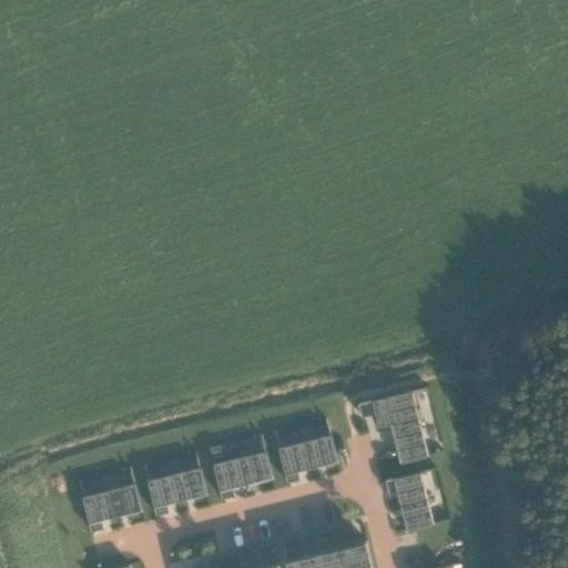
[(412,389),(372,399),(379,426),(392,423),(393,428),(395,435),(399,452),(402,460),(402,462),(428,455),(412,391),(412,389)]
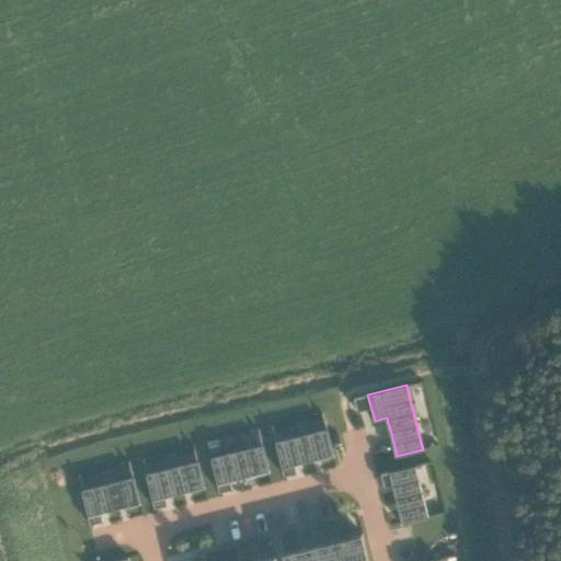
[(367,395),(354,398),(355,400),(357,411),(367,409),(370,408),(367,395)]
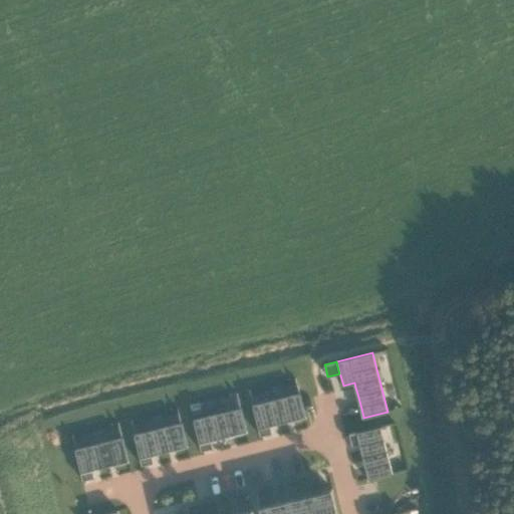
[(300,393),(252,405),(258,429),(276,424),(287,422),(293,420),(304,417),(306,417),(300,393)]
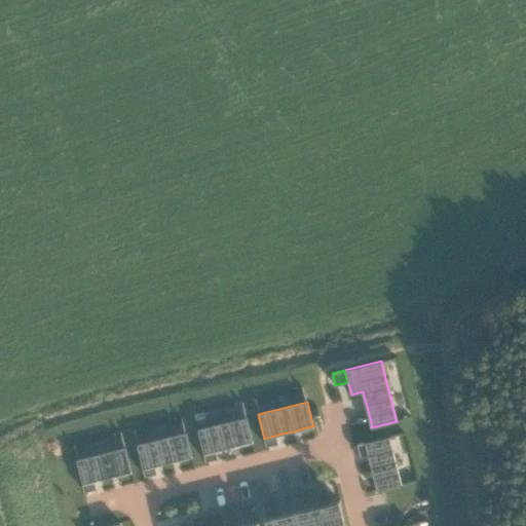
[(247,416),(197,428),(203,453),(222,449),(233,446),(239,445),(251,442),(253,441),(247,416)]
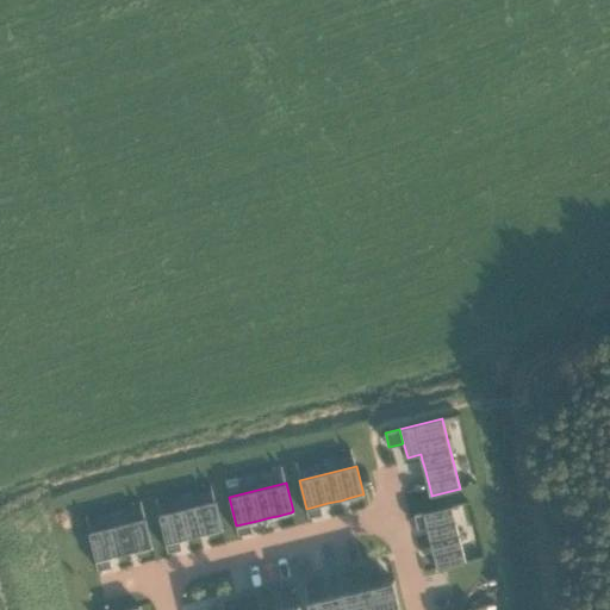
[(216,500),(159,515),(166,543),(187,539),(200,535),(207,533),(221,530),(223,529),(216,500)]
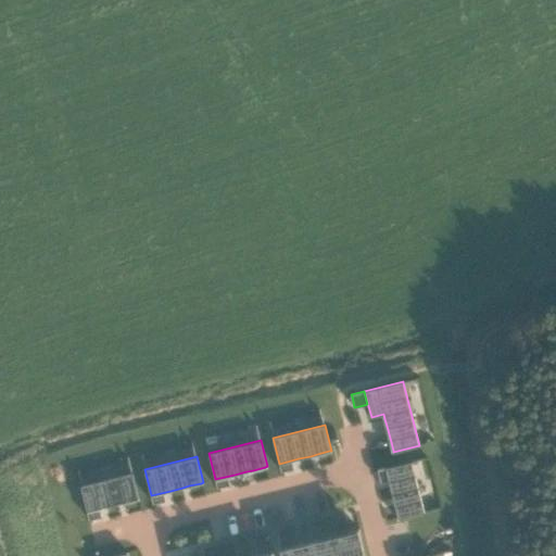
[(292,460),(279,464),(281,471),(283,470),(294,468),(292,460)]
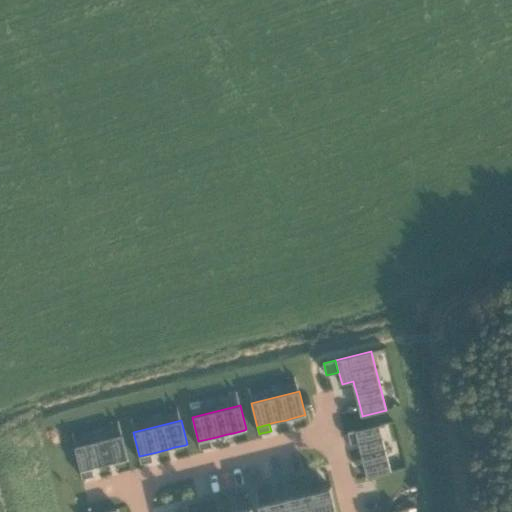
[(379,424),(355,430),(359,448),(362,459),(364,465),(366,476),(367,478),(391,472),(391,471),(379,424)]
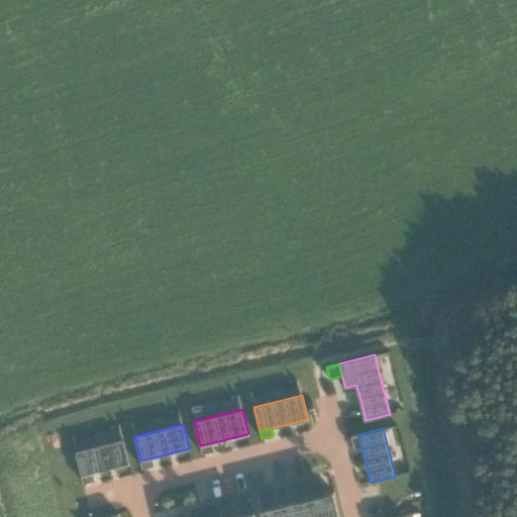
[(358,434),(351,436),(351,438),(354,448),(362,446),(358,434)]
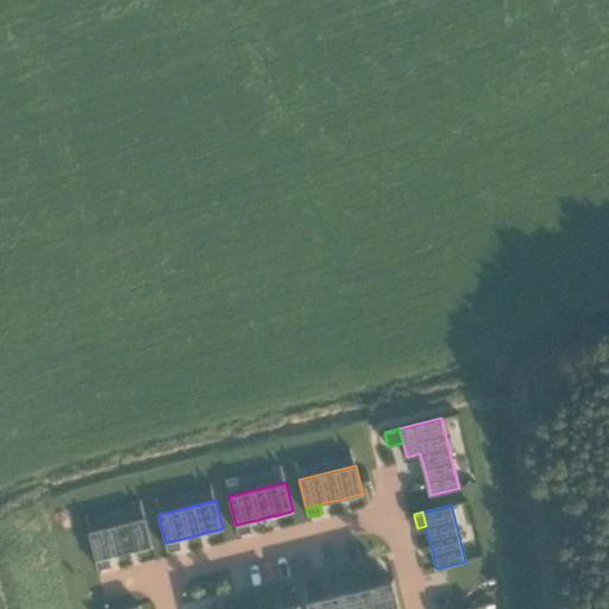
[(145,518),(88,532),(95,560),(117,554),(130,552),(137,550),(151,546),(152,546),(145,518)]
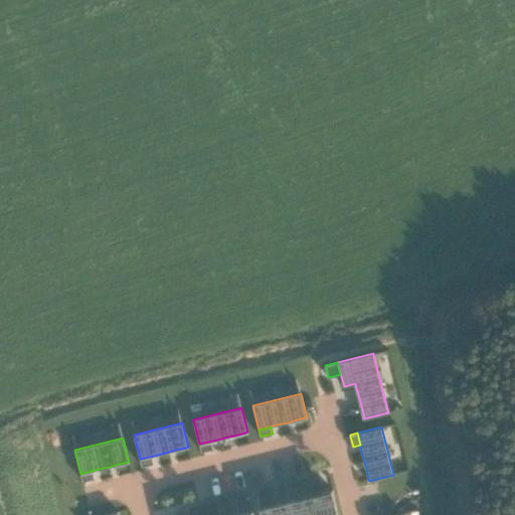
[(211,442),(199,444),(201,452),(203,451),(213,449),(211,442)]
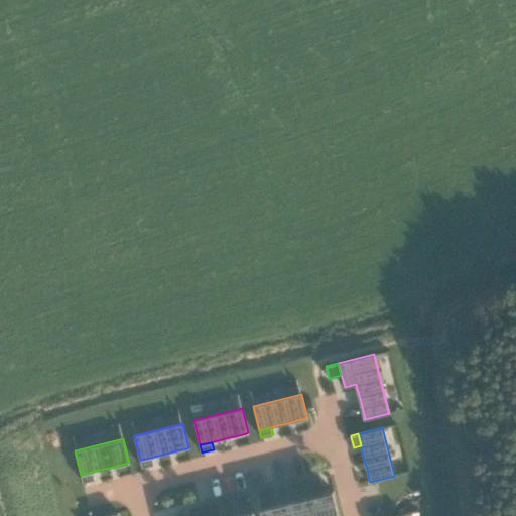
[(152,457),(140,460),(142,467),(144,467),(154,464),(152,457)]
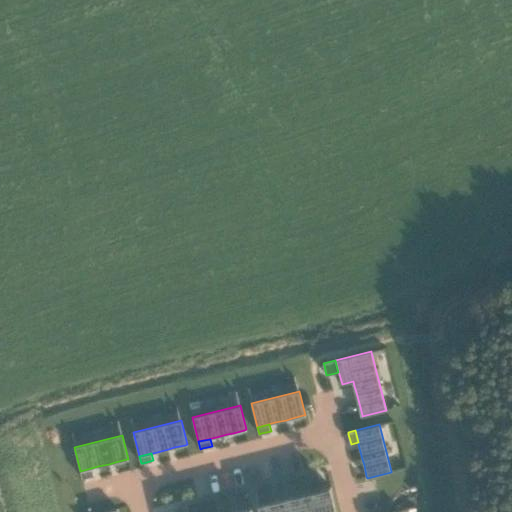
[(92,468),(80,471),(82,478),(84,478),(94,475),(92,468)]
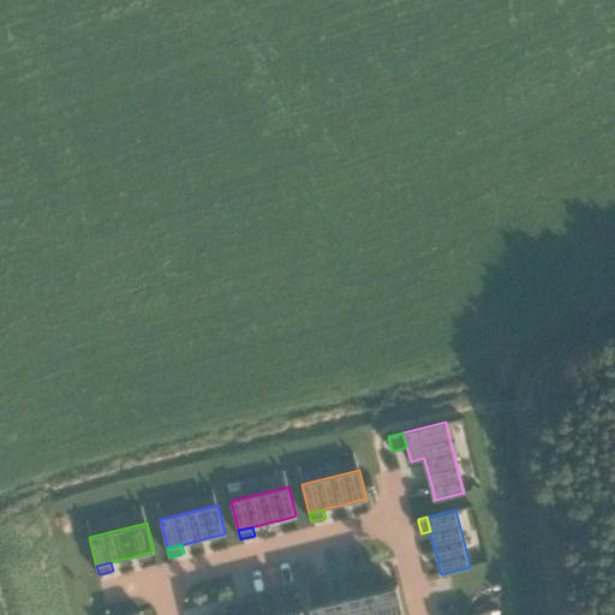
[(386,587),(369,591),(374,614),(404,614),(398,584),(396,585),(393,585),(386,587)]
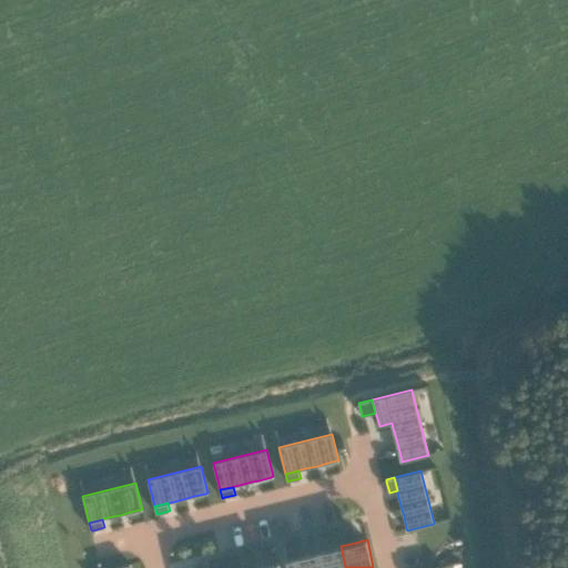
[(318,551),(314,553),(317,567),(345,567),(341,546),(325,550),(318,551)]
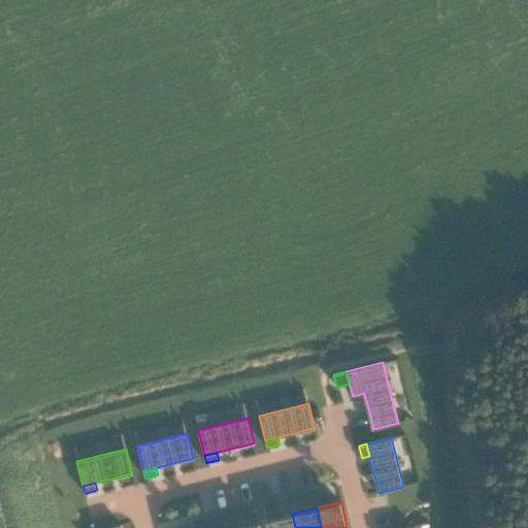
[(269,520),(267,520),(269,527),(295,527),(292,514),(289,515),(283,517),(269,520)]
